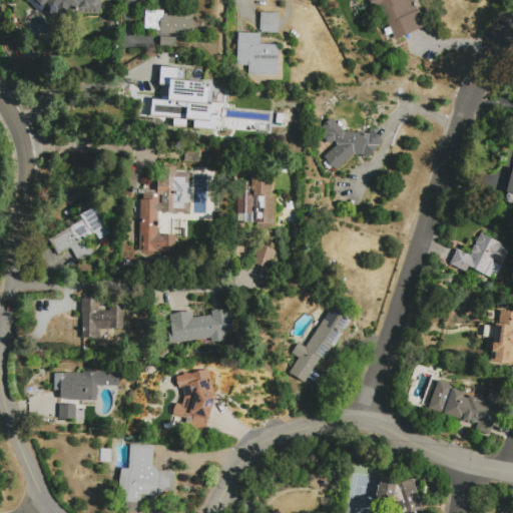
[(101,0),(101,16),(78,15),(78,17),(64,17),(65,12),(64,13),(63,13),(61,13),(60,12),(59,12),(58,12),(58,11),(57,11),(57,15),(51,21),(42,12),(39,15),(24,0),(101,0)]
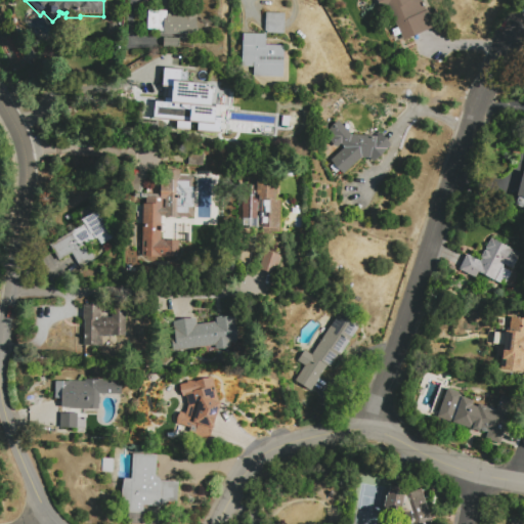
[(435,27),(403,41),(389,8),(382,11),(376,0),(421,0),(426,10),(427,10),(435,27)]
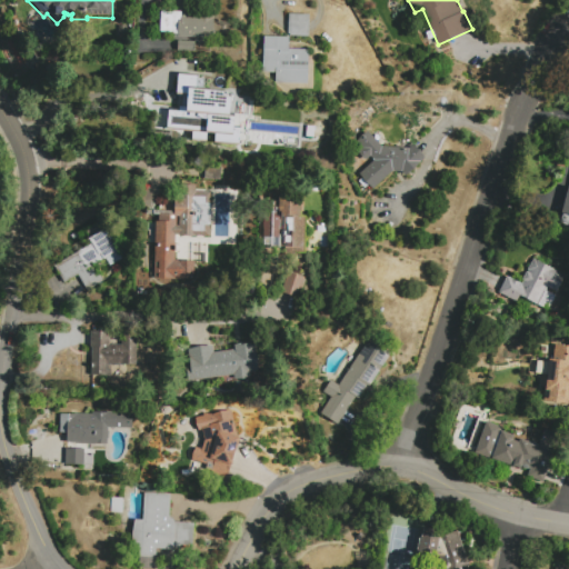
[(160,32),(160,11),(181,12),(181,13),(199,15),(199,12),(213,12),(212,43),(196,43),(196,40),(172,39),(172,32),(160,32)]
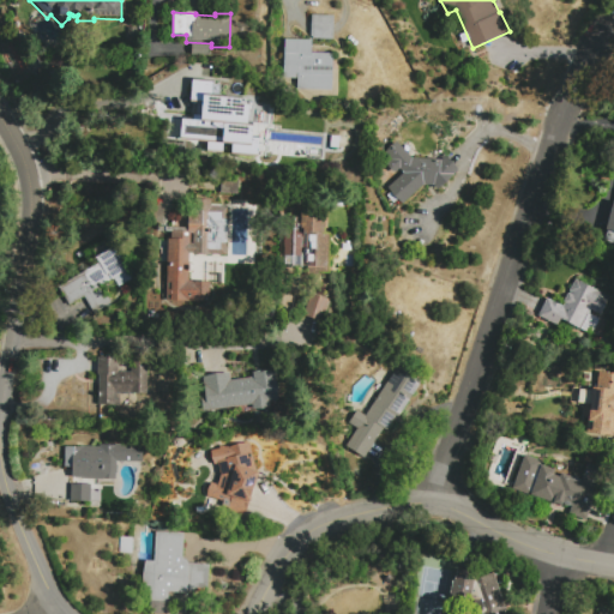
[(333,16),(332,38),(314,38),(311,38),(312,14),(333,16)]
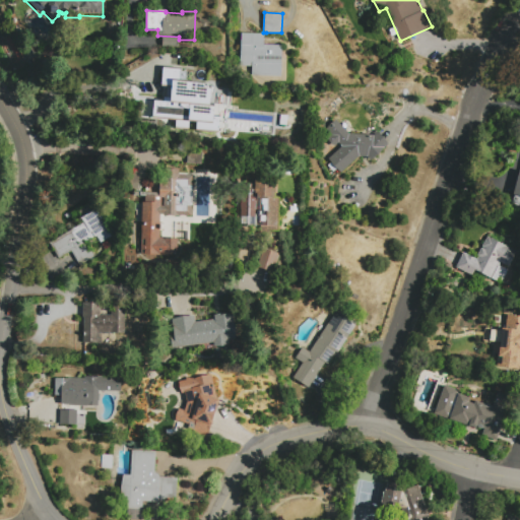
[(242,34),(263,34),(263,45),(281,46),(280,76),(251,75),(252,66),(241,66),(242,34)]
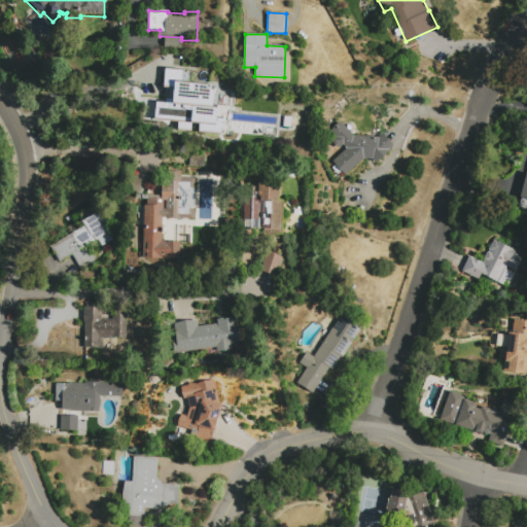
[(165,38),(180,38),(180,47),(165,47),(165,38)]
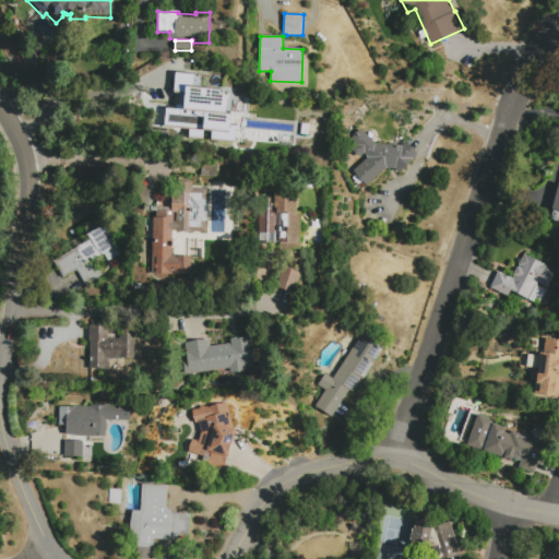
[(164,128),(166,109),(176,109),(176,105),(181,106),(182,104),(178,104),(179,99),(173,99),(175,73),(194,74),(194,76),(201,78),(200,88),(219,90),(219,93),(224,93),(224,95),(226,95),(225,115),(230,115),(229,125),(236,126),(234,142),(211,140),(211,132),(203,131),(202,140),(185,139),(186,130),(164,128)]
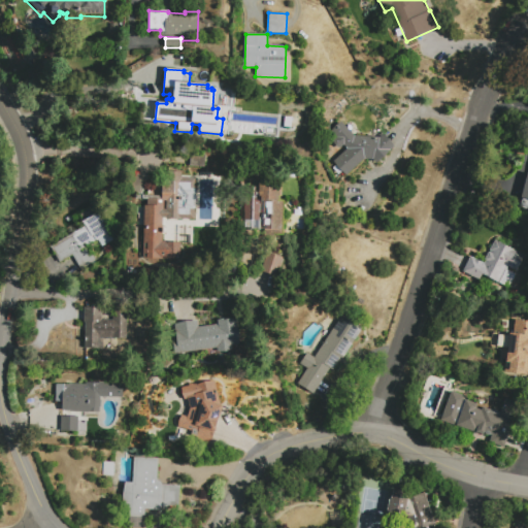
[(347,176),(333,163),(347,149),(330,132),(340,122),(354,136),(375,137),(377,139),(382,134),(393,145),(375,163),(372,160),(364,159),(347,176)]
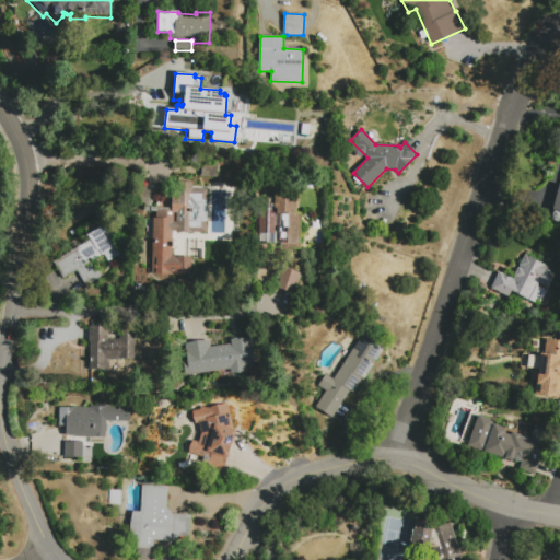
[(559,177),(550,219),(559,221),(559,177)]
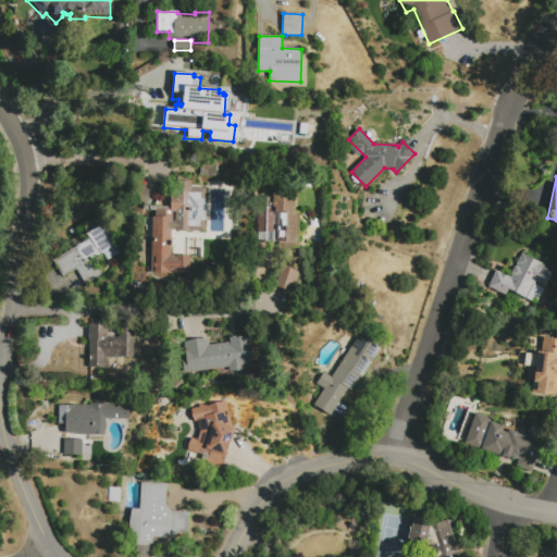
[(144,203),(136,201),(143,183),(156,187),(155,190),(168,190),(168,197),(175,197),(175,181),(192,181),(192,188),(206,188),(206,232),(175,231),(175,230),(171,230),(171,256),(189,256),(189,274),(151,273),(152,217),(156,217),(156,210),(144,210),(144,203)]
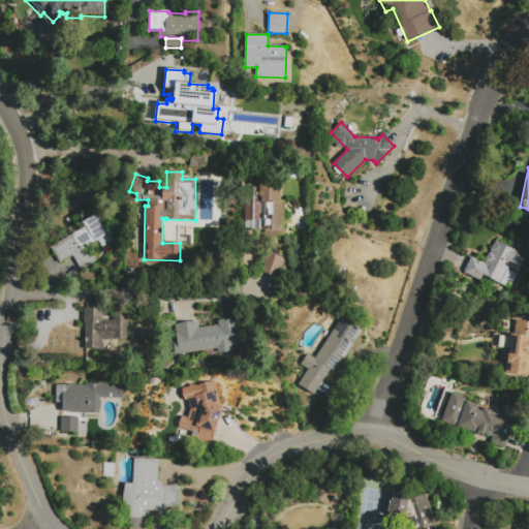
[(258,181),(277,182),(277,201),(284,201),(283,236),(260,236),(261,201),(262,201),(262,198),(258,198),(258,181)]
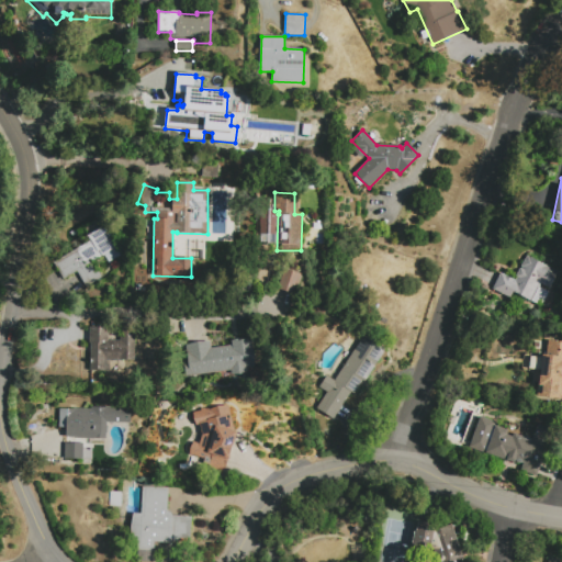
[(65,282),(55,266),(91,244),(89,238),(107,228),(120,250),(117,251),(122,258),(110,266),(105,259),(93,266),(91,262),(89,263),(91,267),(86,269),(87,271),(92,268),(96,274),(98,272),(104,282),(88,292),(78,274),(65,282)]
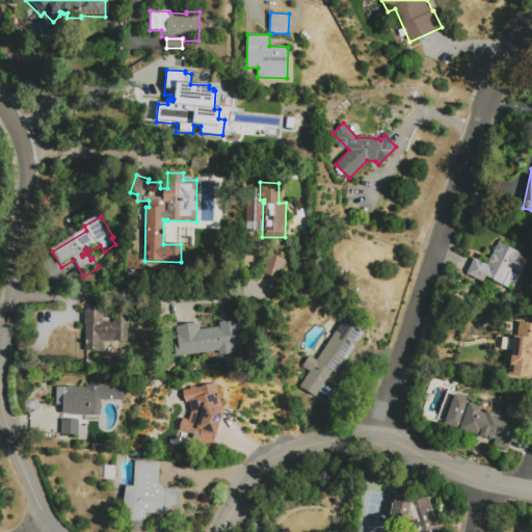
[(528,258),(521,273),(512,269),(503,286),(485,276),(482,283),(466,274),(474,258),(487,265),(499,242),(528,258)]
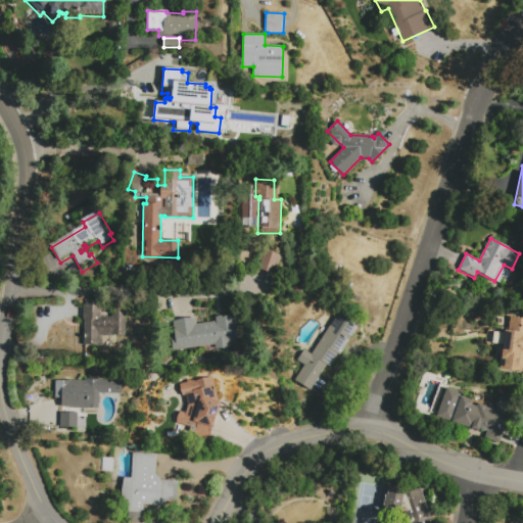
[(280,255),(273,274),(258,269),(265,250),(280,255)]
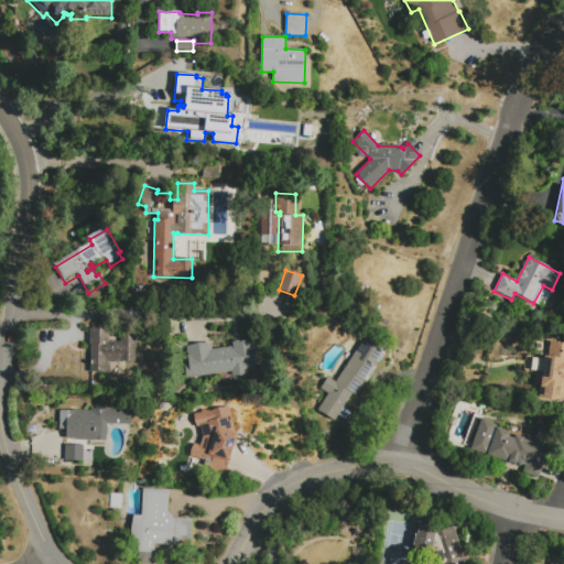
[(136,335),(136,365),(106,364),(106,375),(91,375),(91,347),(90,347),(90,332),(109,332),(109,345),(121,345),(122,335),(136,335)]
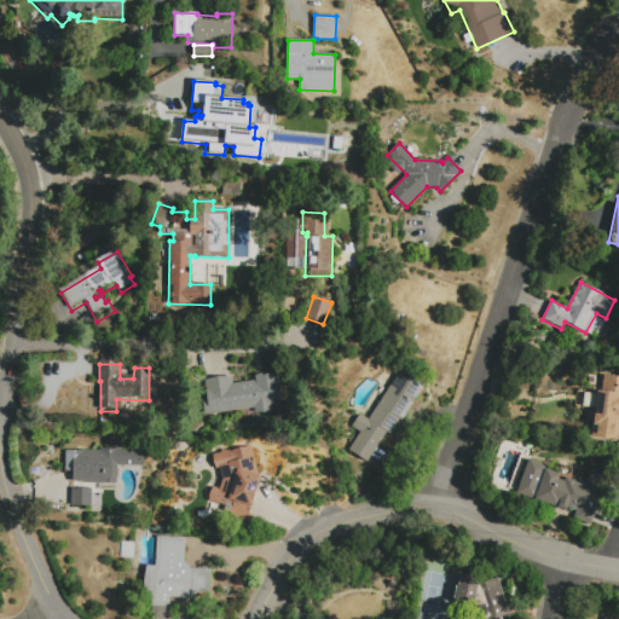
[(350,450),(360,432),(352,427),(359,415),(368,420),(400,369),(423,383),(400,420),(398,417),(388,433),(385,431),(368,461),(350,450)]
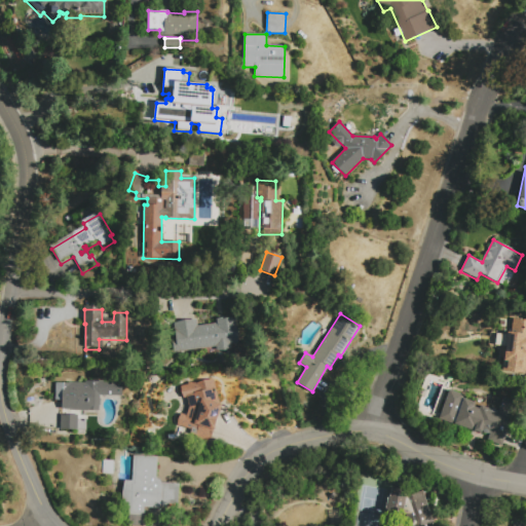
[(525,320),(525,367),(525,374),(504,371),(505,362),(503,362),(500,359),(501,348),(505,346),(489,344),(491,331),(500,332),(500,334),(506,335),(506,331),(511,331),(513,318),(525,320)]
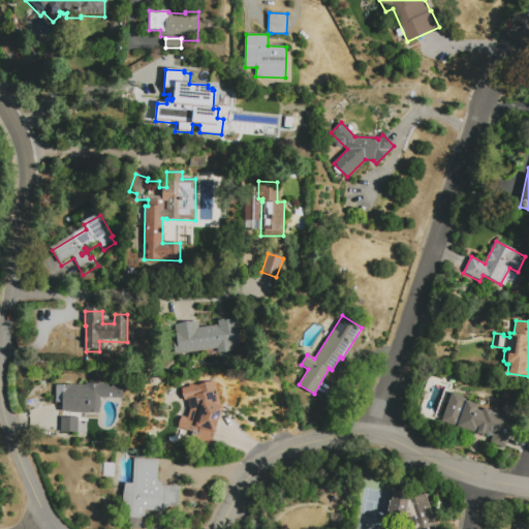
[(240,345),(179,354),(175,324),(196,321),(198,329),(236,322),(240,345)]
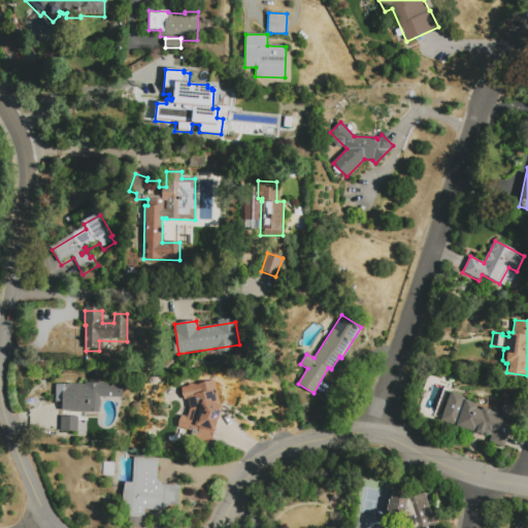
[(192,419),(189,398),(188,398),(183,399),(182,388),(188,387),(187,386),(199,384),(199,386),(216,383),(219,405),(223,406),(210,443),(190,437),(192,431),(177,427),(182,416),(192,419)]
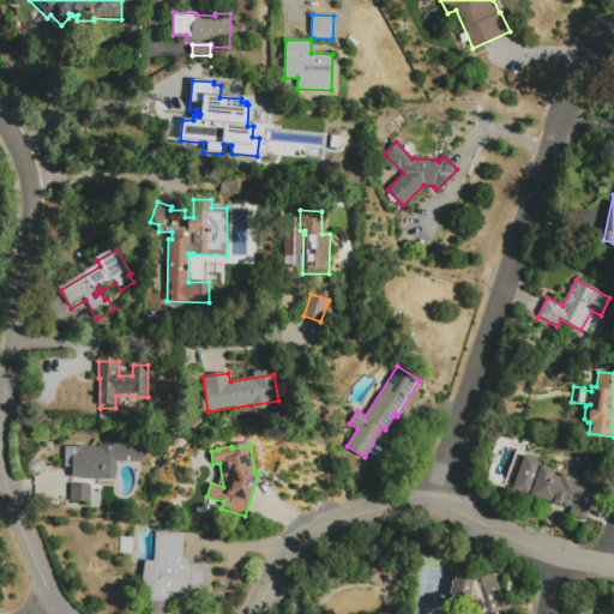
[(66,470),(66,450),(101,451),(101,447),(143,447),(143,465),(116,464),(116,482),(80,482),(80,487),(91,487),(91,505),(71,504),(72,487),(73,487),(73,470),(66,470)]
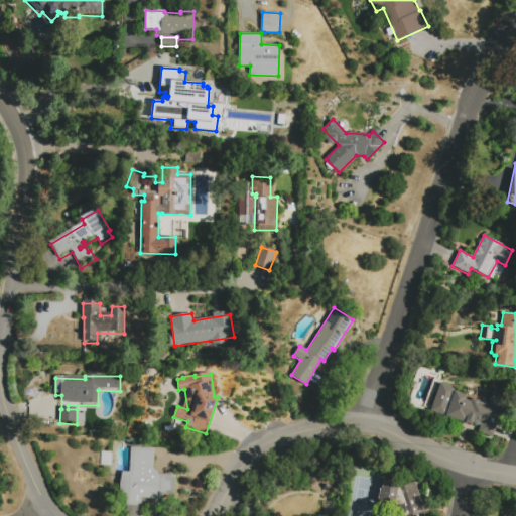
[(430,411),(440,383),(456,388),(455,390),(467,394),(465,398),(470,400),(471,398),(481,401),(487,382),(495,385),(494,389),(507,394),(493,436),(478,431),(480,424),(479,425),(478,425),(476,425),(475,424),(474,424),(473,423),(473,420),(472,425),(430,411)]
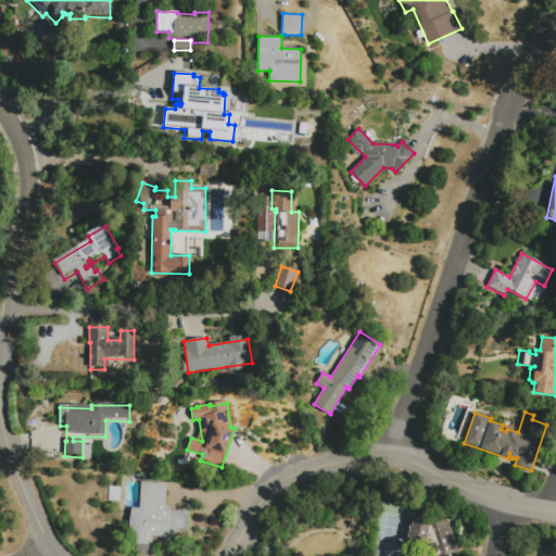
[(141,483),(166,484),(165,505),(171,510),(190,512),(188,534),(177,533),(177,536),(169,535),(169,538),(153,536),(152,546),(136,545),(136,534),(129,534),(131,508),(140,508),(141,483)]
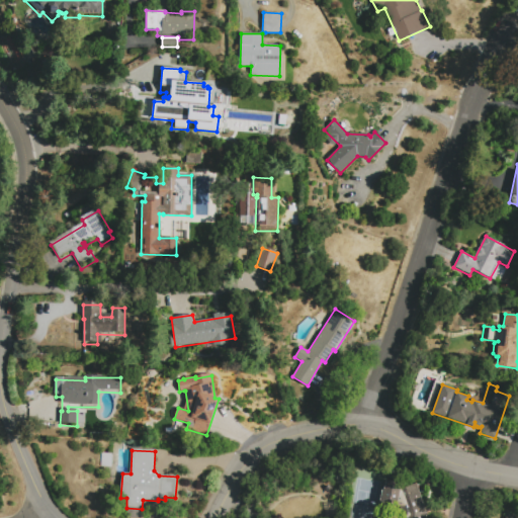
[(405,506),(379,503),(381,490),(382,490),(384,480),(403,483),(402,489),(416,484),(426,513),(425,517),(404,517),(405,517),(406,509),(405,506)]
